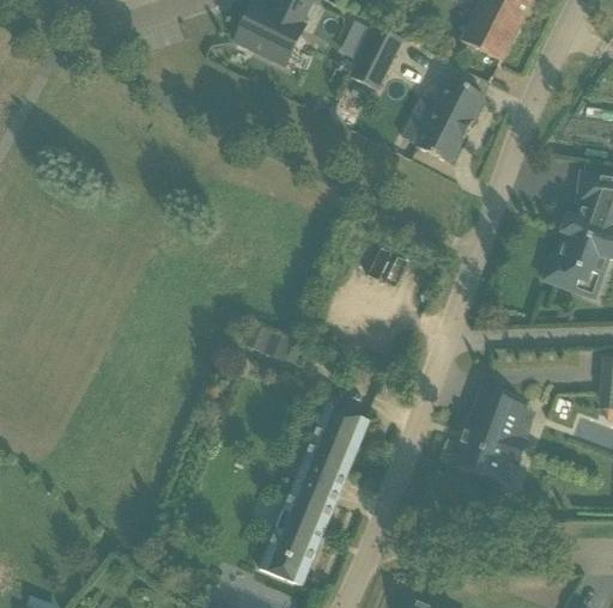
[(302,22),(311,0),(275,0),(272,8),(258,0),(255,0),(235,41),(286,66),(305,24),(302,22)]
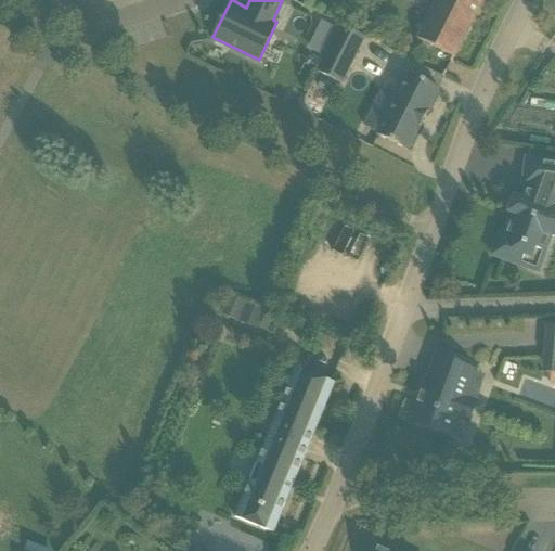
[(435,0),(417,36),(454,54),(481,0),(435,0)]
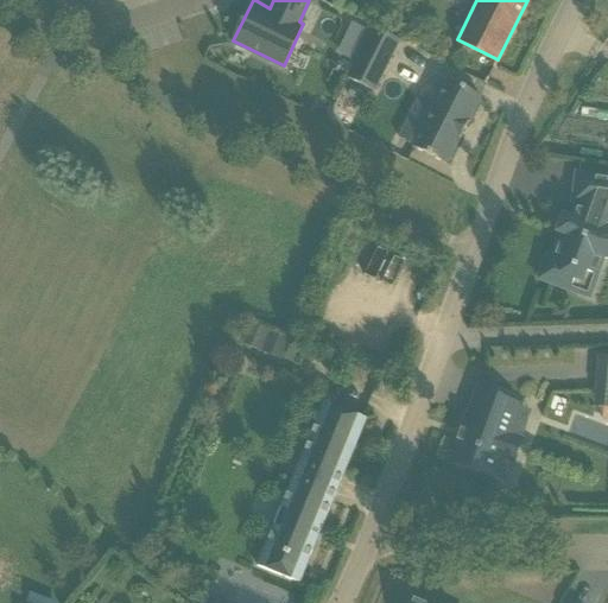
[(344,33),(361,42),(368,29),(352,20),(344,33)]
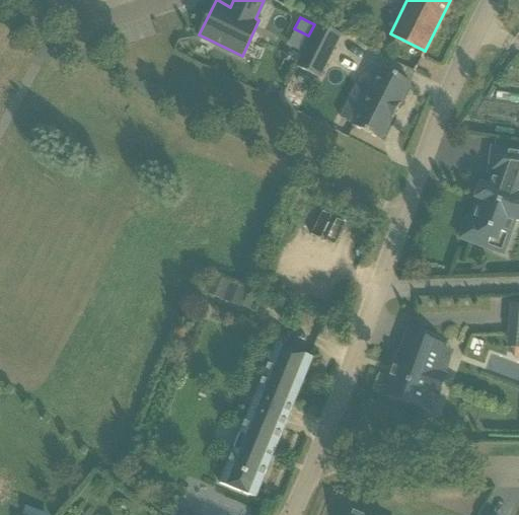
[(297,64),(319,75),(341,31),(319,20),(297,64)]
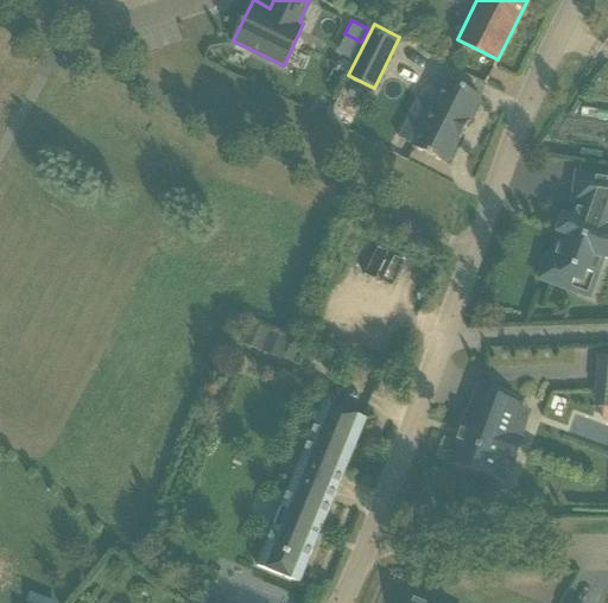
[(412,144),(445,162),(458,137),(468,118),(480,94),(445,77),(412,144)]
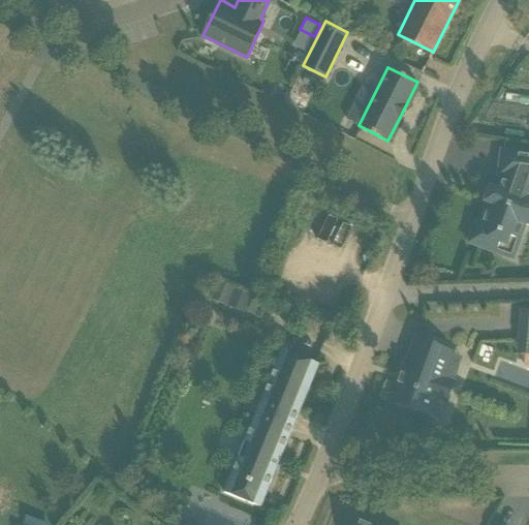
[(468,240),(503,253),(509,235),(519,238),(525,221),(528,222),(528,152),(501,148),(498,174),(502,175),(497,188),(490,185),(485,199),(488,201),(480,222),(475,220),(468,240)]
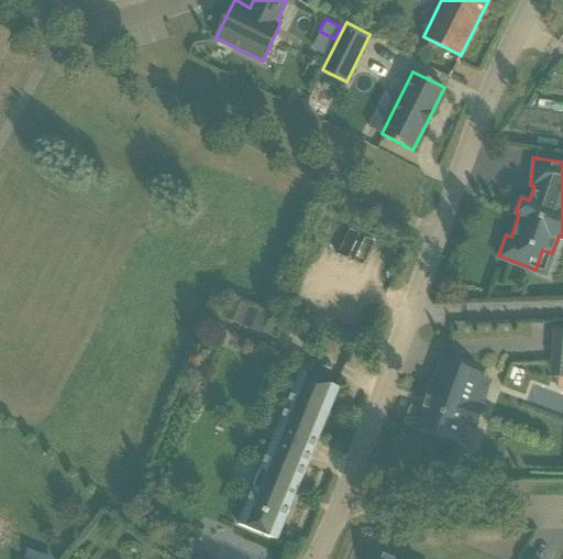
[(223,316),(242,324),(250,305),(231,297),(223,316)]
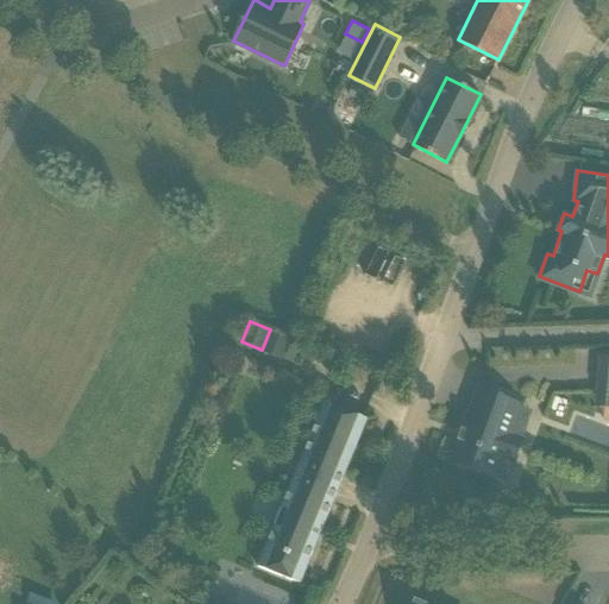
[(271,328),(262,350),(278,357),(288,335),(271,328)]
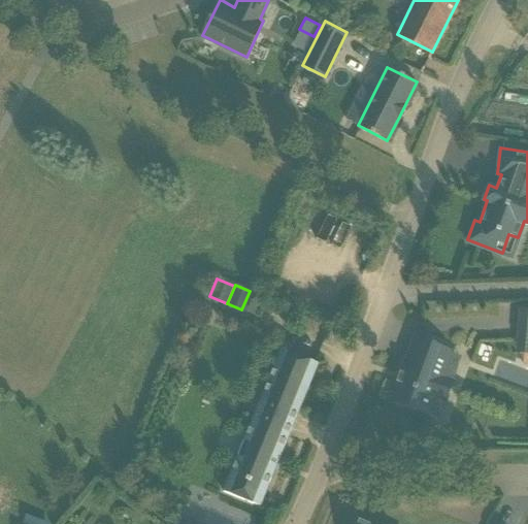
[(527,306),(519,306),(515,351),(527,352),(527,306)]
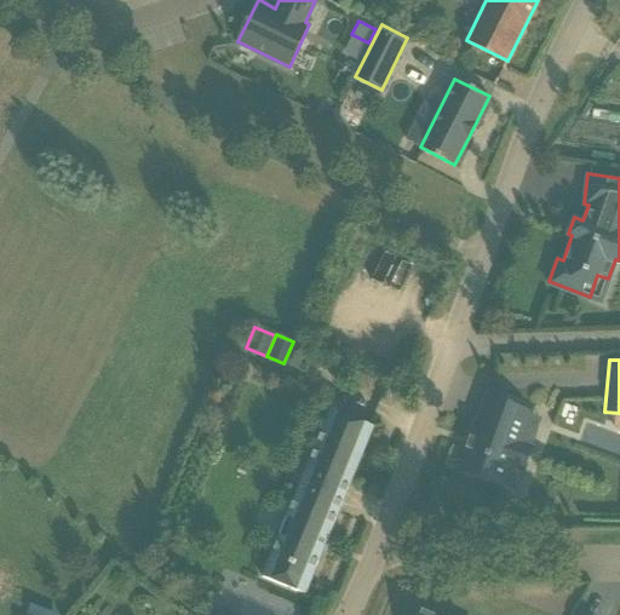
[(517,440),(528,409),(487,395),(474,427),(470,438),(459,467),(501,484),(509,464),(522,469),(532,444),(517,440)]
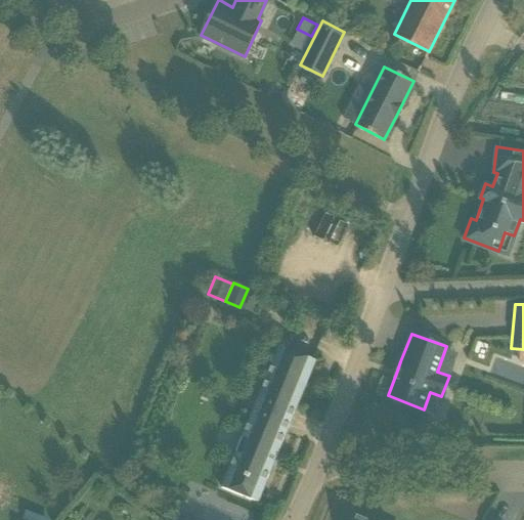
[(221,485),(258,501),(315,359),(279,344),(221,485)]
